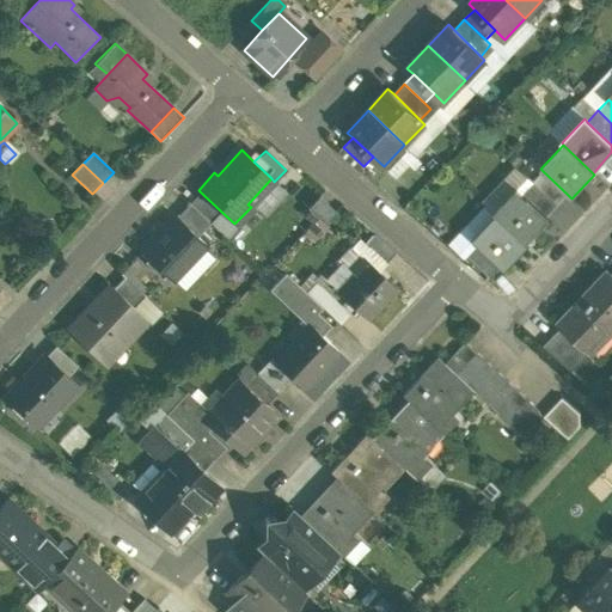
[(568,195),(543,171),(532,182),(557,206),(568,195)]
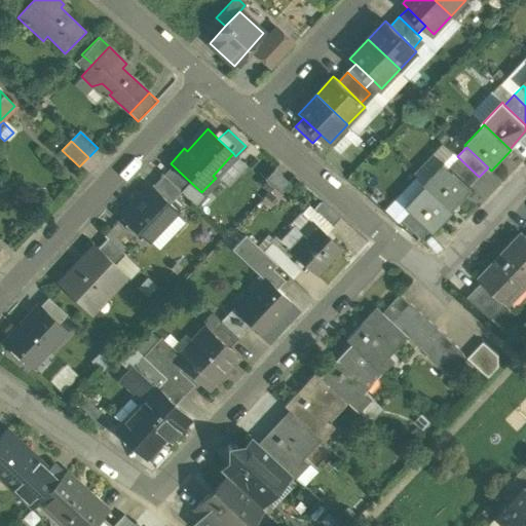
[(479,177),(457,156),(448,165),(471,186),(479,177)]
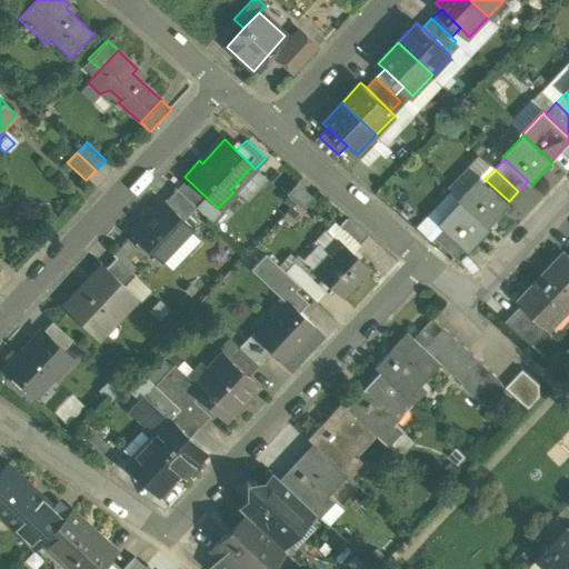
[(481,176),(460,198),(461,200),(490,227),(511,205),(509,201),(485,179),(481,176)]
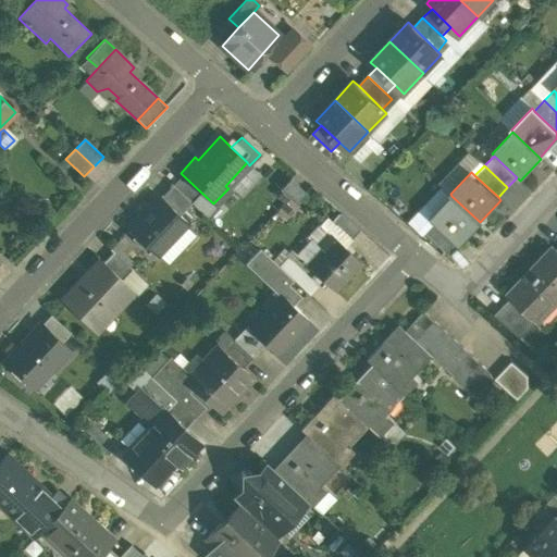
[(200,192),(182,174),(172,185),(190,202),(200,192)]
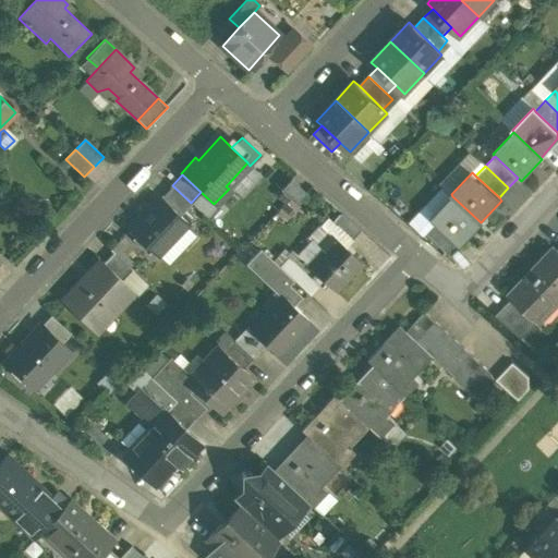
[(305,194),(290,181),(282,190),(296,203),(305,194)]
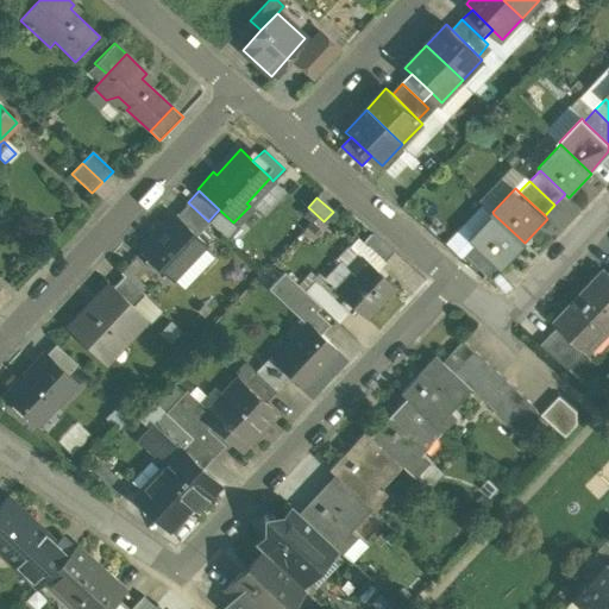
[(208,221),(188,202),(176,217),(196,236),(208,221)]
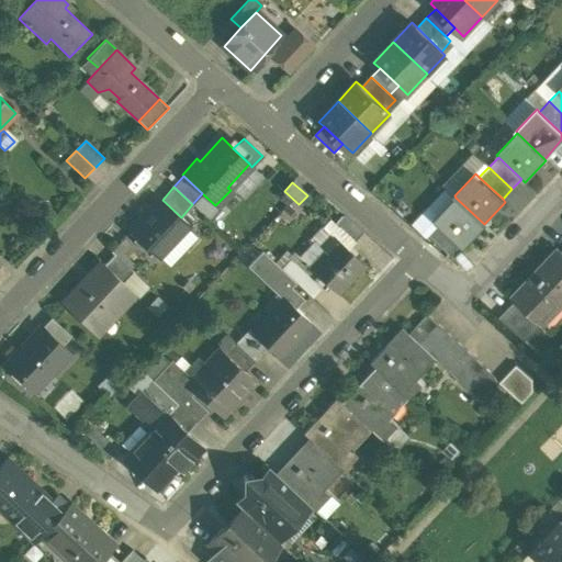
[(456,198),(435,220),(437,222),(460,244),(464,247),(485,225),(484,224),(456,198)]
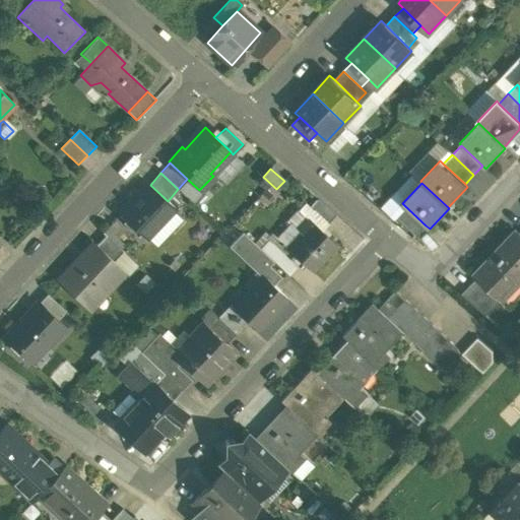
[(150,185),(149,184),(121,213),(147,239),(176,208),(150,185)]
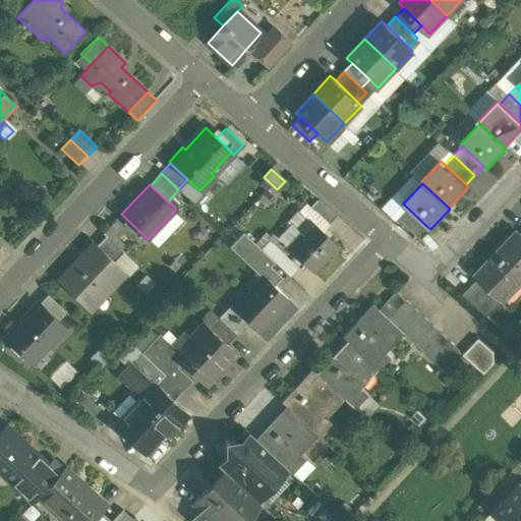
[(336,215),(319,199),(310,209),(329,224),(336,215)]
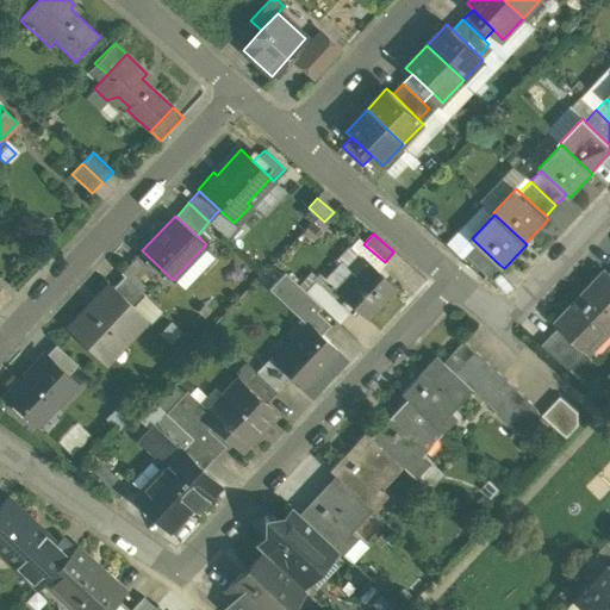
[(499,265),(474,241),(465,251),(490,275),(499,265)]
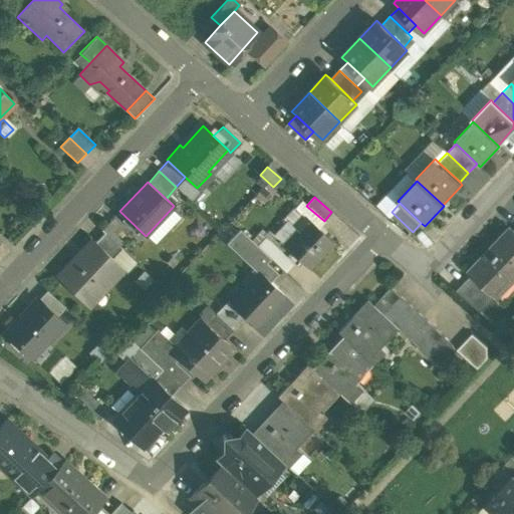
[(332,242),(308,219),(283,246),(308,269),(332,242)]
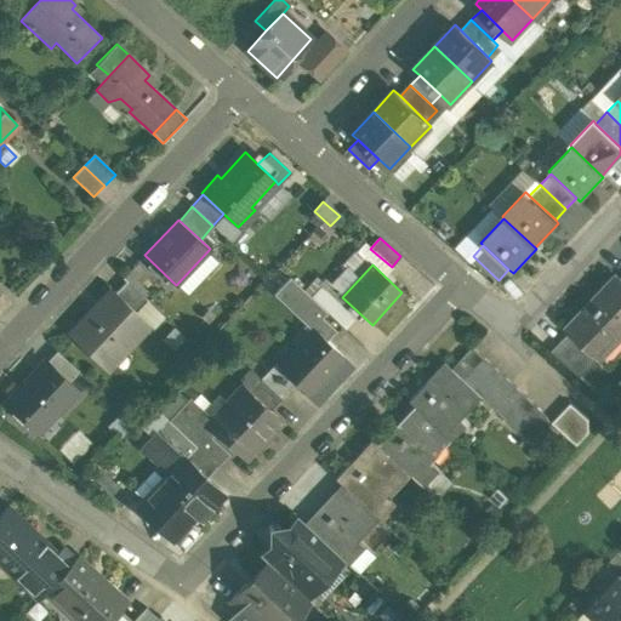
[(620,278),(620,279),(616,275),(592,302),(620,329),(620,278)]
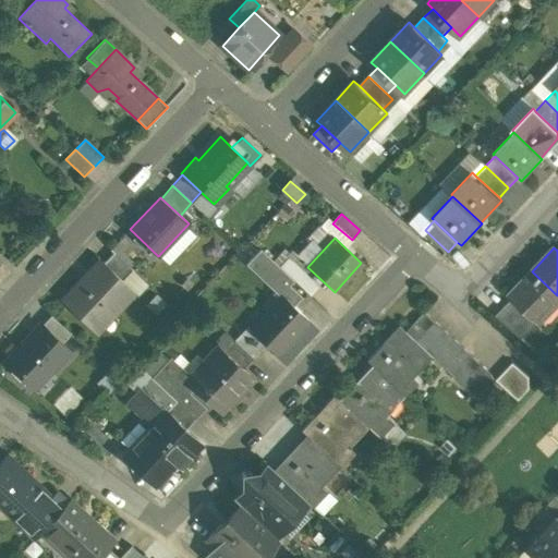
[(279,267),(259,250),(245,266),(280,300),(281,298),(293,308),(302,298),(289,286),(293,281),(279,267)]
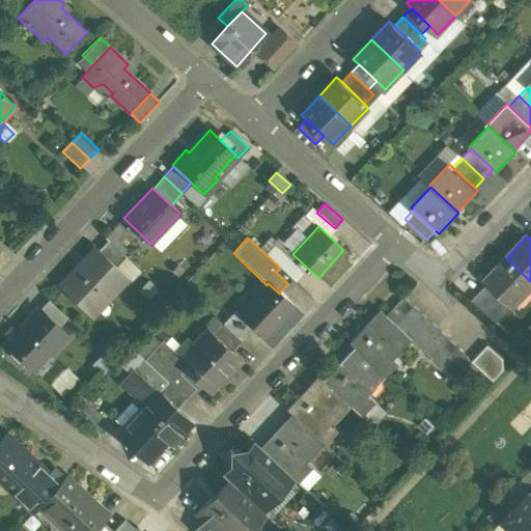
[(126,257),(108,241),(98,251),(115,268),(126,257)]
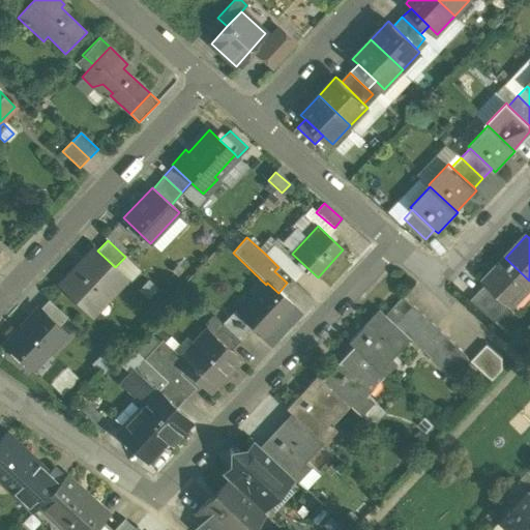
[(302,269),(275,244),(265,254),(278,267),(292,280),(302,269)]
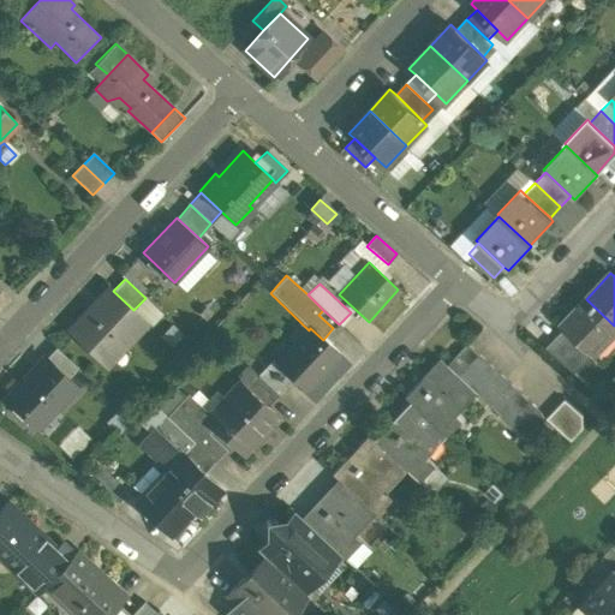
[(113,291),(109,287),(67,333),(96,360),(114,342),(120,350),(147,322),(133,310),(113,291)]
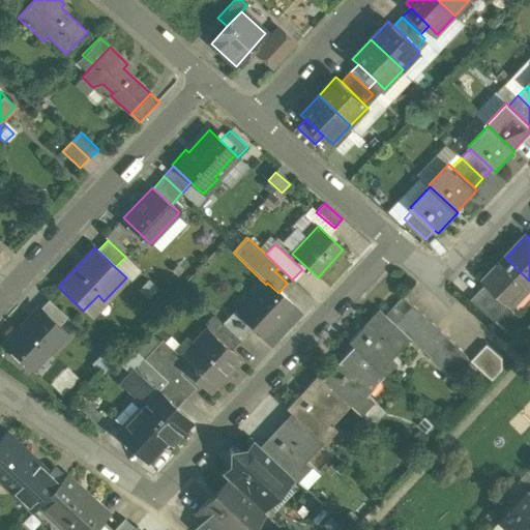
[(529,293),(529,281),(505,258),(482,281),(510,306),(514,310),(529,293)]
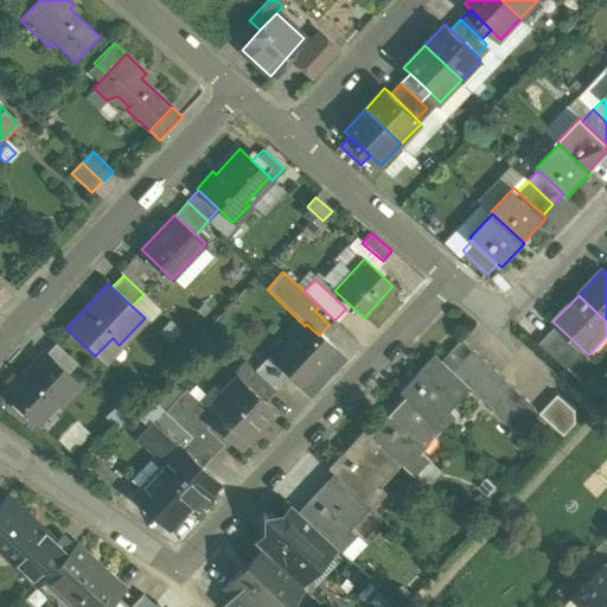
[(305,326),(273,360),(288,375),(300,385),(334,350),(319,336),(306,324),(305,326)]
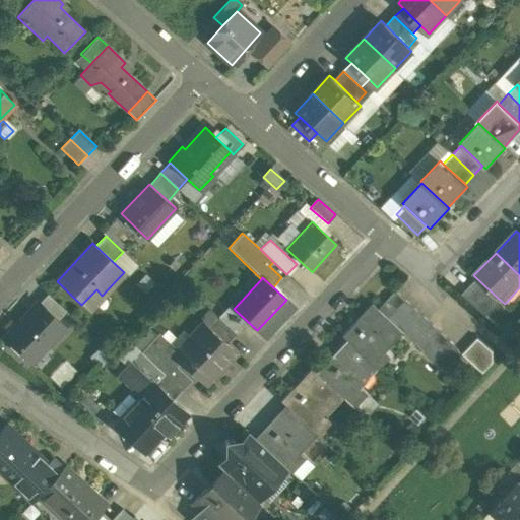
[(501,301),(477,279),(467,288),(491,311),(501,301)]
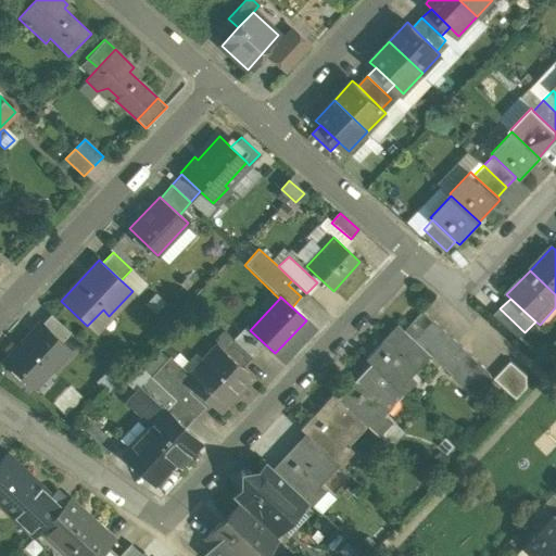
[(425,312),(406,331),(416,340),(434,320),(425,312)]
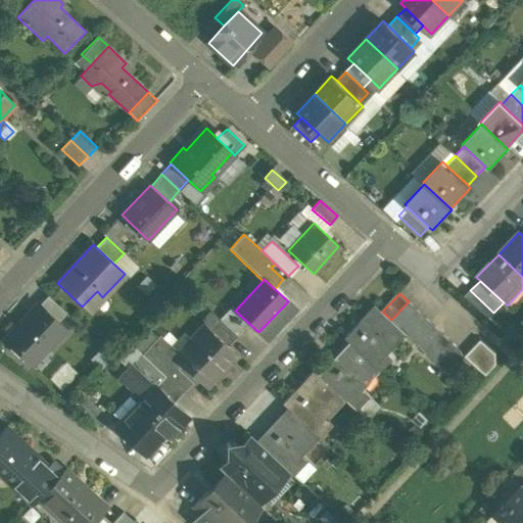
[(65,314),(47,296),(37,306),(56,324),(65,314)]
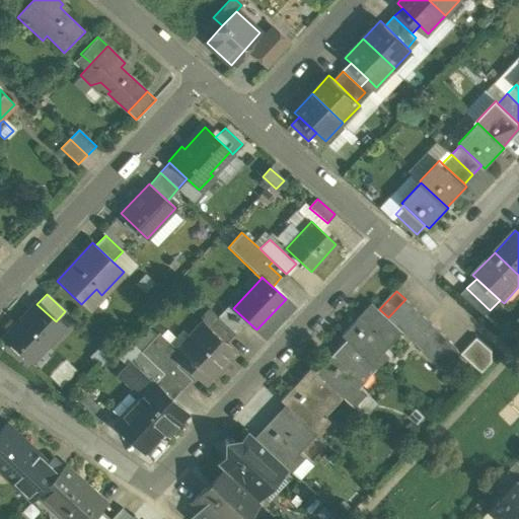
[(415,308),(405,299),(388,317),(397,325),(415,308)]
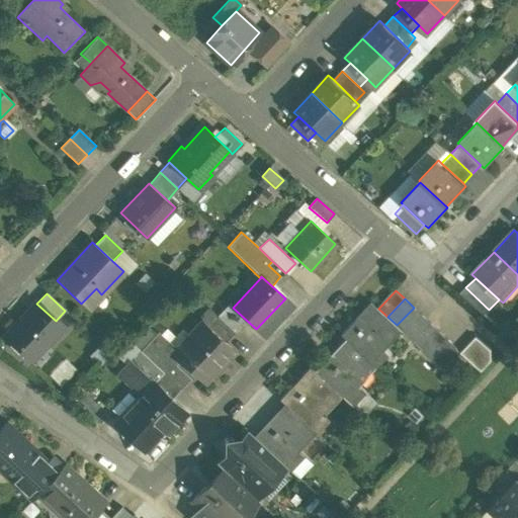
[(378,309),(371,301),(341,334),(346,338),(371,362),(402,330),(397,325),(387,317),(378,309)]
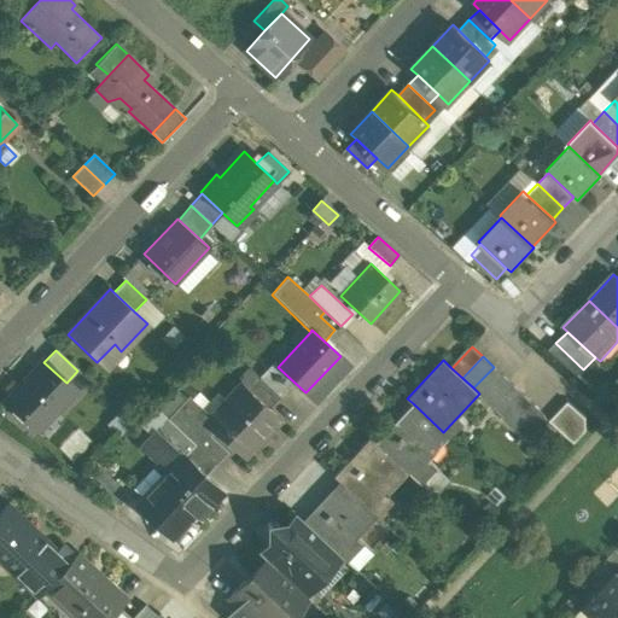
[(44,361),(6,401),(33,425),(47,409),(52,413),(74,390),(66,383),(44,362),(44,361)]
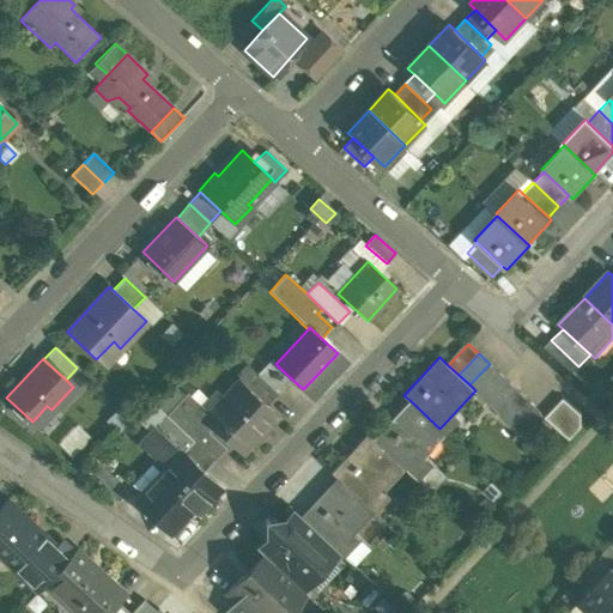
[(271,360),(258,374),(278,393),(291,378),(275,364),(271,360)]
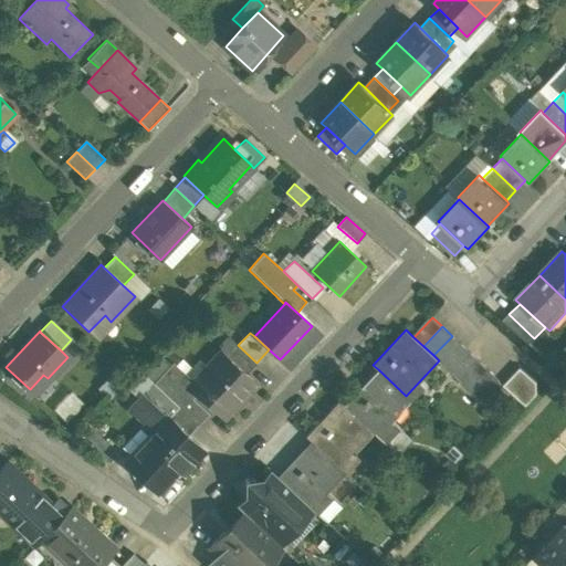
[(462,345),(452,336),(433,355),(439,360),(443,365),(462,345)]
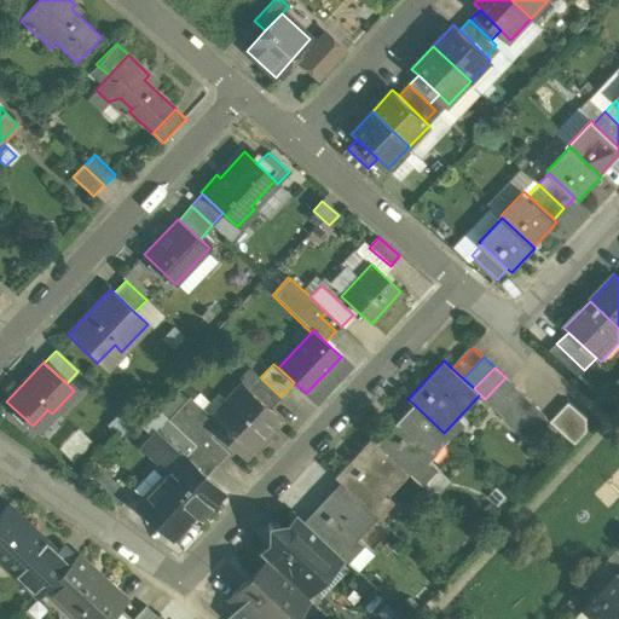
[(260,377),(259,377),(247,391),(268,410),(281,397),(260,377)]
